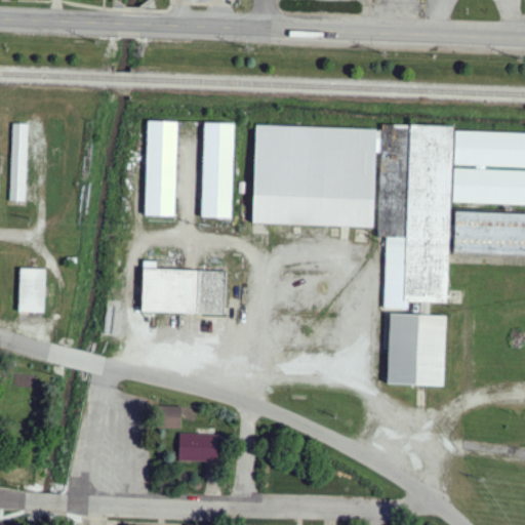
[(148,121),(177,121),(175,216),(146,215),(148,121)]
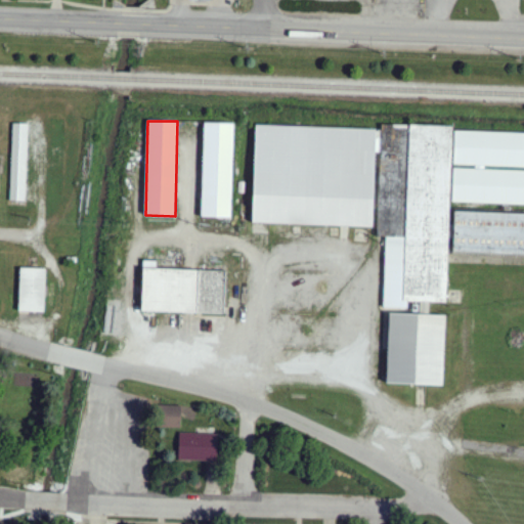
[(204,123),(233,124),(231,218),(202,217),(204,123)]
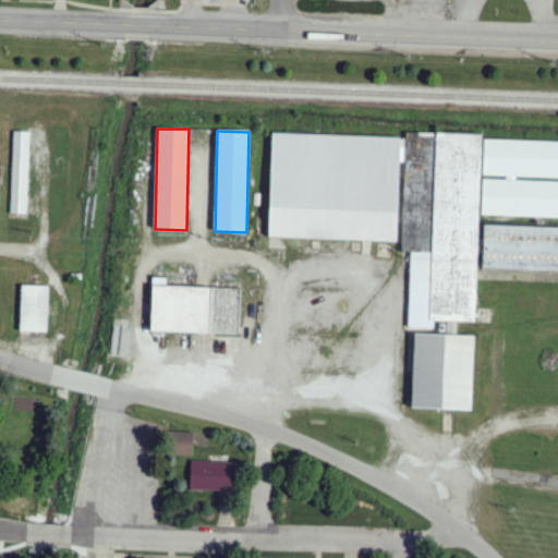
[(14,132),(29,132),(26,215),(11,214),(14,132)]
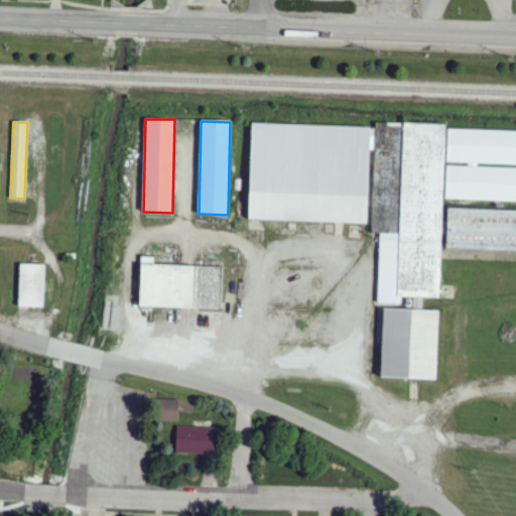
[(251,123),(371,127),(371,130),(376,128),(376,123),(446,125),(440,298),(423,297),(422,310),(439,310),(437,380),(381,379),(383,308),(412,309),(412,308),(406,308),(406,300),(409,300),(409,297),(404,297),(404,298),(402,298),(402,304),(377,303),(379,243),(377,243),(377,237),(380,237),(380,234),(371,234),(374,149),(370,150),(367,225),(248,221),(251,123)]
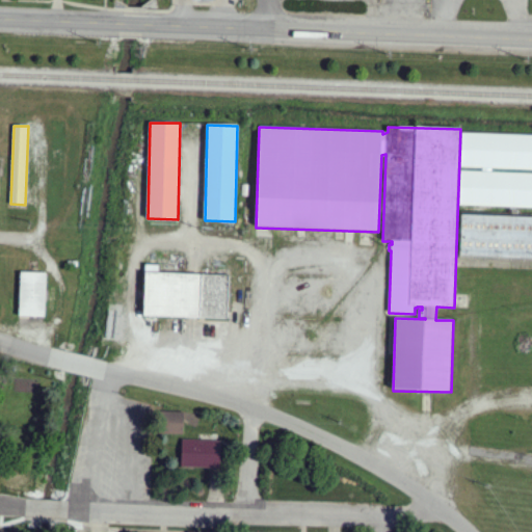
[(531,135),(461,133),(460,168),(531,169),(531,135)]
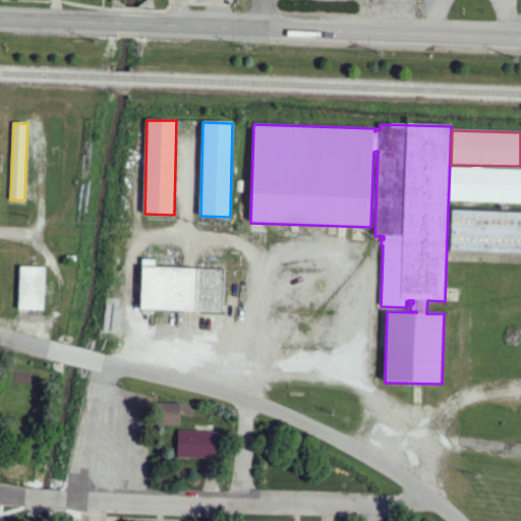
[(520,204),(520,170),(451,168),(450,201),(520,204)]
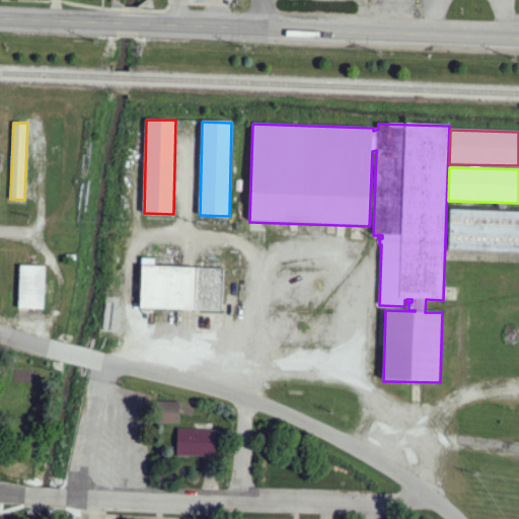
[(142,257),(140,309),(222,312),(224,269),(154,266),(154,258),(142,257)]
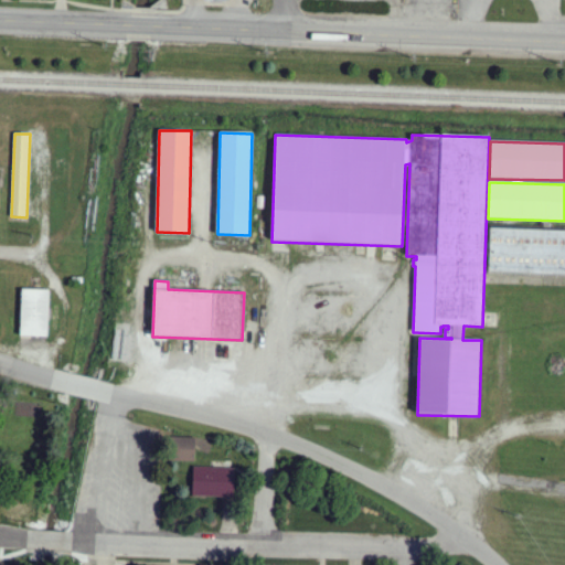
[(22,289),(49,290),(48,337),(20,336),(22,289)]
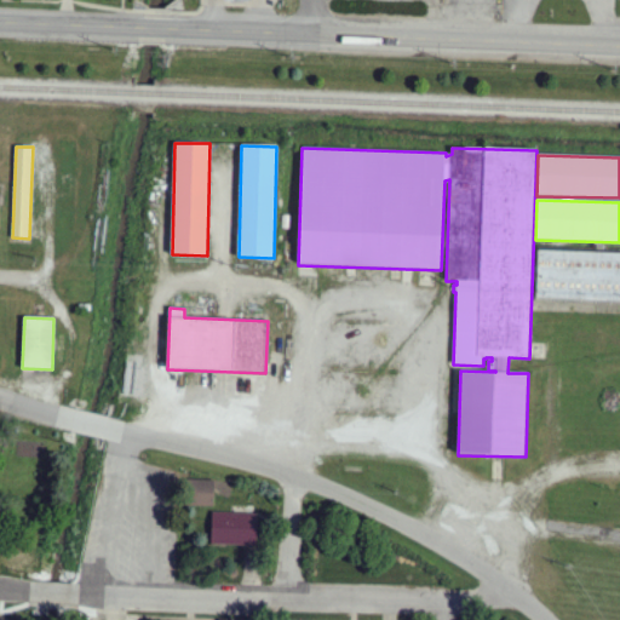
[(212,546),(258,546),(258,514),(212,512),(212,546)]
